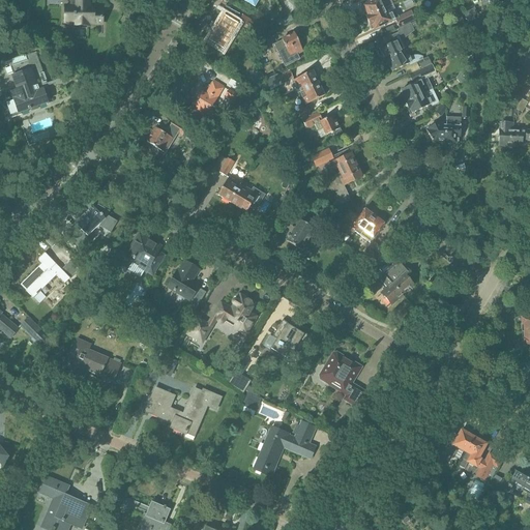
[(89,23),(102,24),(102,11),(89,11),(89,0),(71,0),(72,6),(65,5),(65,23),(75,23),(75,25),(89,25),(89,23)]
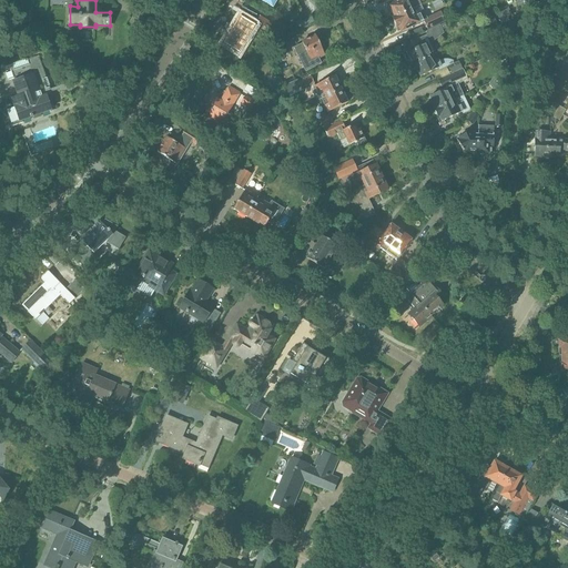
[(259,0),(259,1),(273,10),(277,0),(259,0)]
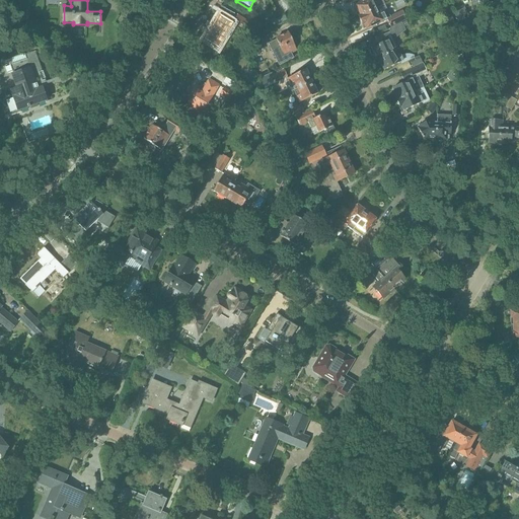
[(376,9),(384,5),(383,2),(382,0),(363,0),(356,4),(356,5),(354,6),(358,13),(356,14),(358,17),(376,8),(376,9)]
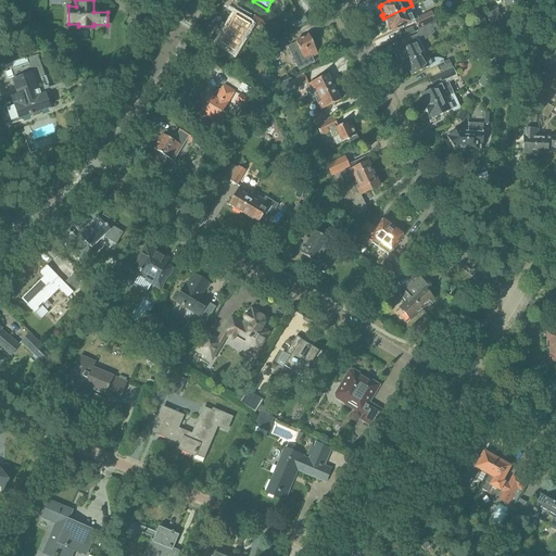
[(505,0),(510,11),(523,4),(520,0),(505,0)]
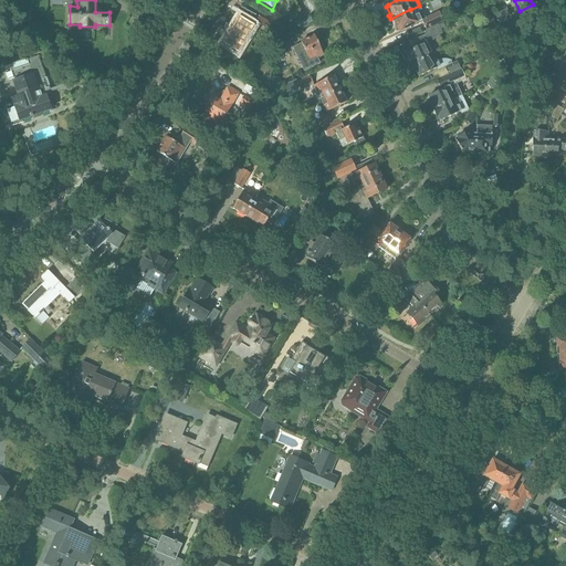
[(421,20),(426,18),(419,6),(410,10),(410,9),(390,19),(391,21),(390,22),(392,28),(394,28),(397,32),(399,31),(399,33),(422,22),(421,20)]
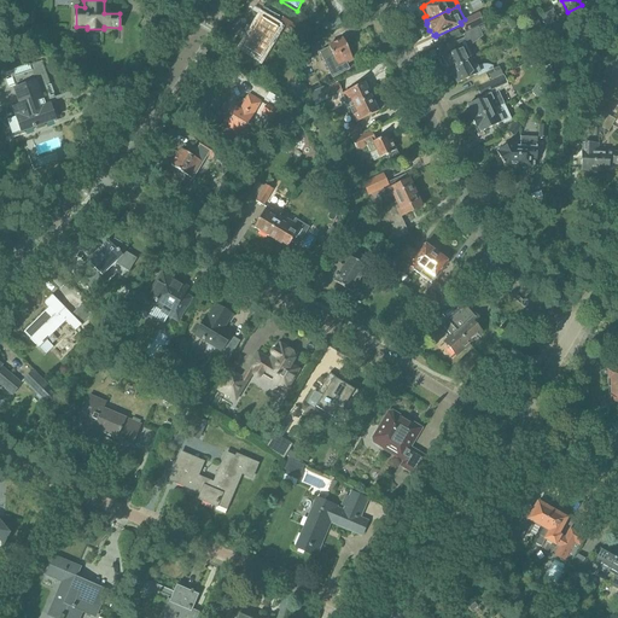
[(553,10),(541,17),(546,28),(554,23),(552,19),(557,17),(553,10)]
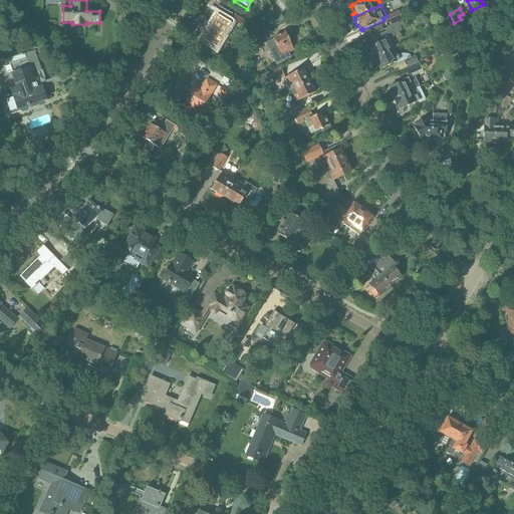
[(253,33),(259,23),(238,11),(232,20),(253,33)]
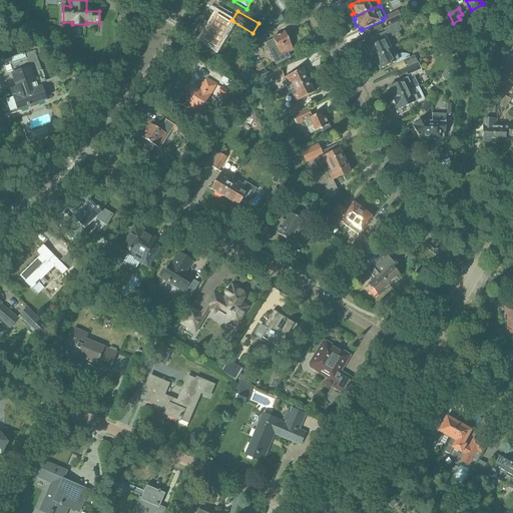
[(386,27),(402,20),(398,11),(386,16),(382,18),(383,20),(386,27)]
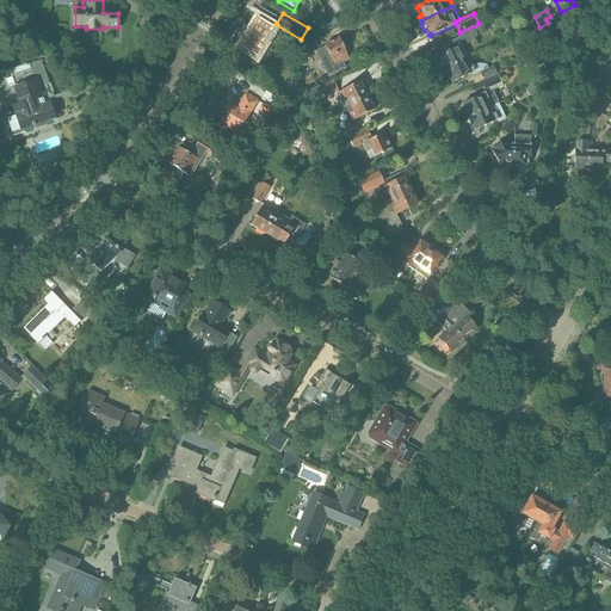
[(308,22),(312,29),(318,26),(320,35),(339,26),(335,18),(325,23),(321,16),(308,22)]
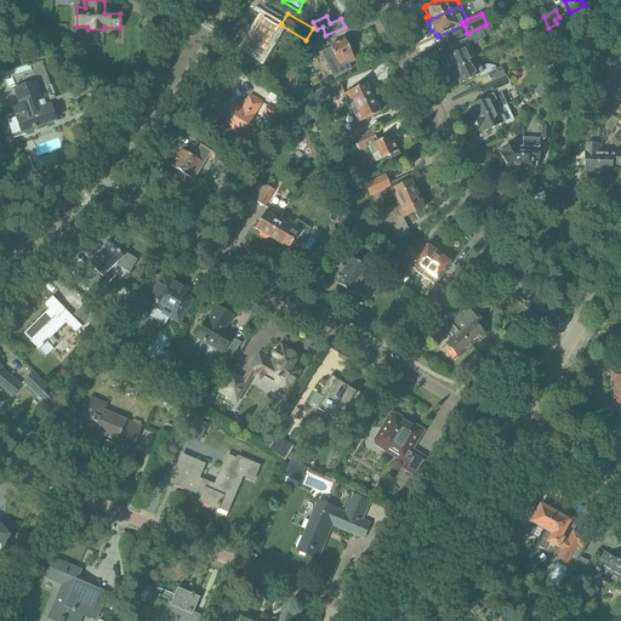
[(278,28),(261,18),(244,49),(261,58),(278,28)]
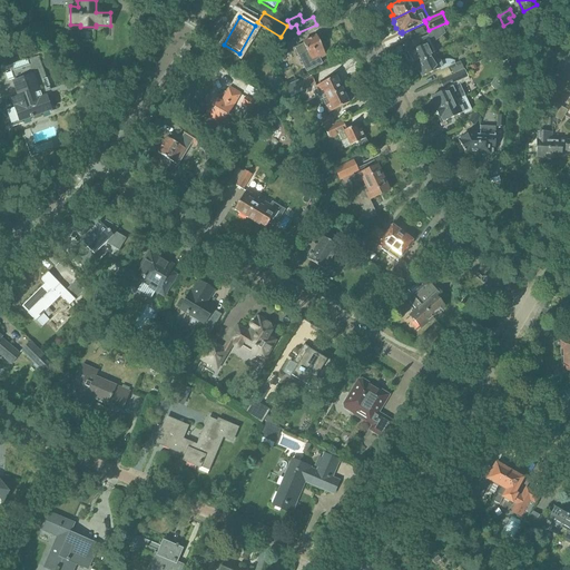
[(432,43),(445,33),(441,26),(426,32),(429,35),(421,39),(421,38),(419,39),(421,46),(410,51),(410,53),(409,53),(414,65),(436,53),(432,43)]
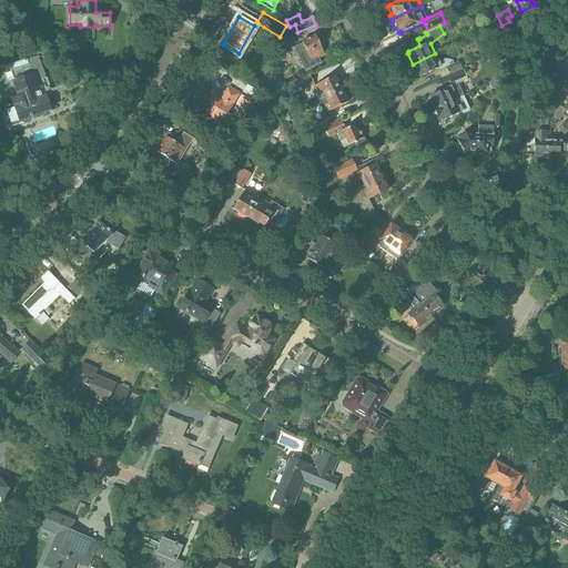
[(318,58),(324,56),(315,36),(302,42),(302,44),(293,48),(305,72),(321,63),(318,58)]
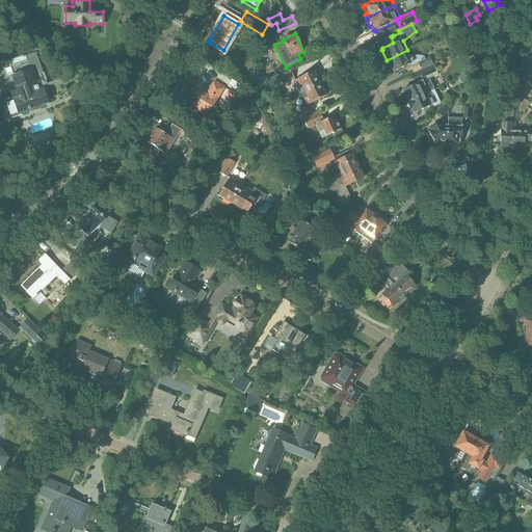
[(477,53),(474,49),(473,46),(463,52),(469,59),(474,55),(477,53)]
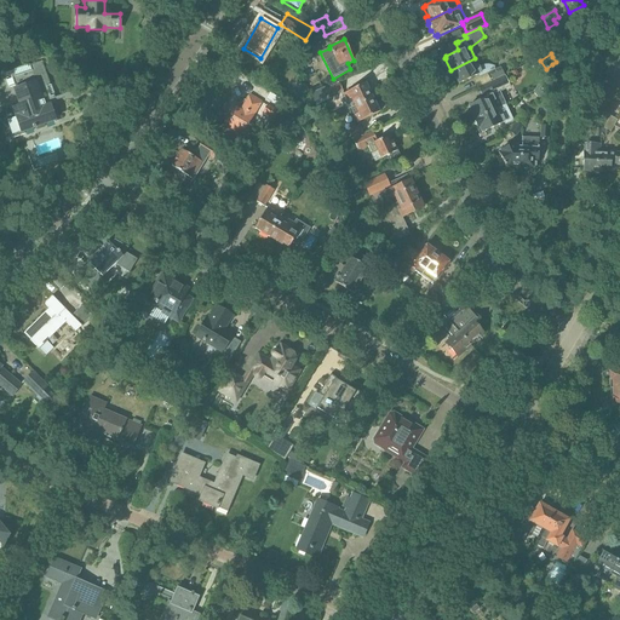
[(475,58),(451,70),(454,78),(455,78),(459,84),(477,75),(478,78),(484,75),(488,82),(504,75),(500,67),(494,69),(494,67),(492,65),(489,64),(488,64),(487,64),(484,64),(482,65),(481,65),(478,67),(476,59),(475,58)]
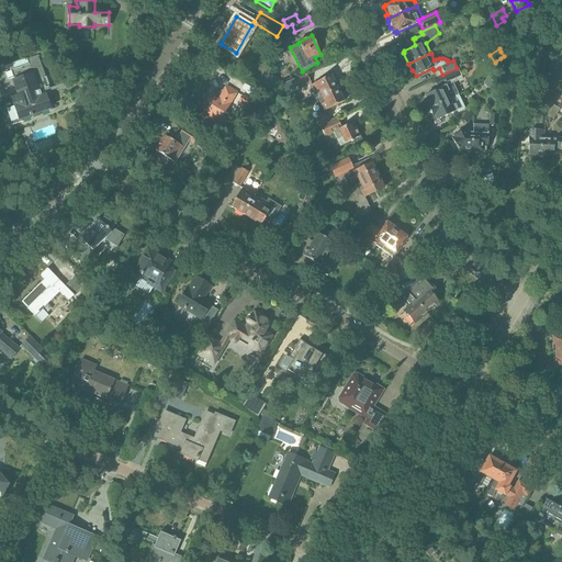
[(561,57),(555,54),(551,60),(561,66),(561,57)]
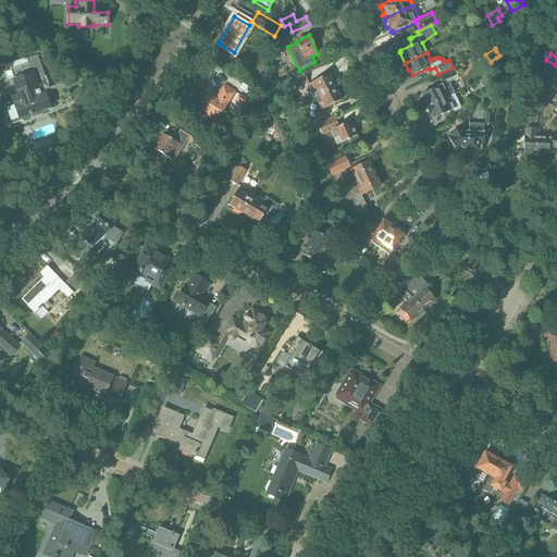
[(37,56),(27,59),(26,58),(2,65),(8,79),(13,77),(14,81),(13,82),(19,96),(12,98),(12,99),(0,103),(0,108),(7,126),(23,120),(22,119),(49,109),(45,97),(47,96),(51,94),(49,86),(50,86),(47,76),(46,77),(37,56)]
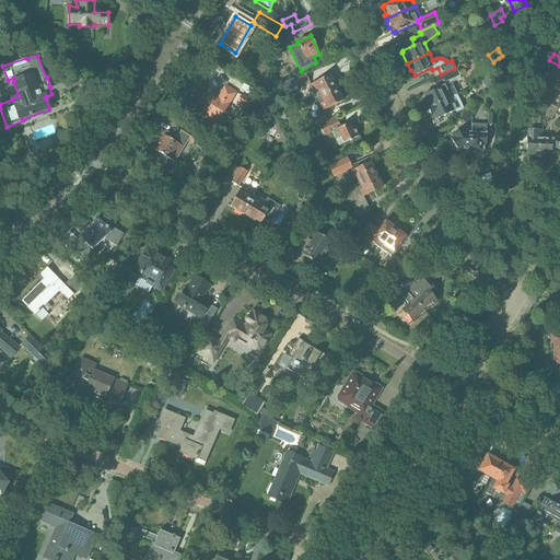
[(559,66),(549,60),(546,67),(559,74),(559,66)]
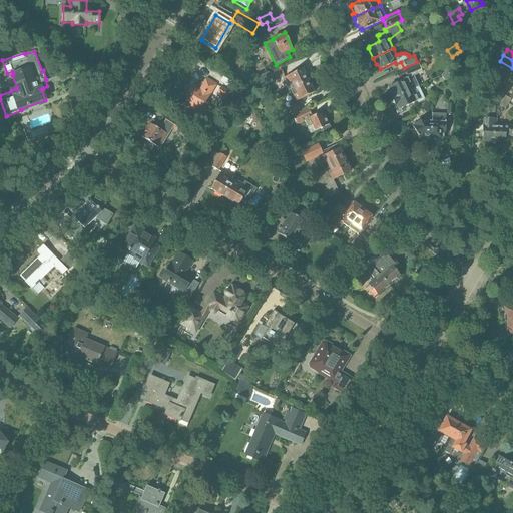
[(392,99),(418,86),(414,76),(422,72),(418,62),(405,68),(408,75),(402,77),(403,80),(388,87),(390,92),(389,92),(392,99)]
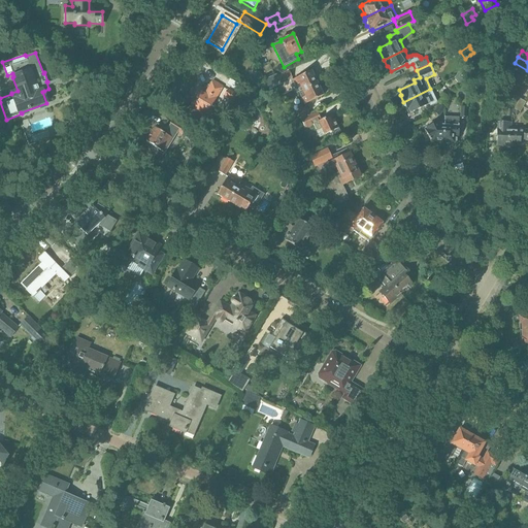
[(292,77),(289,70),(278,75),(283,83),(292,77)]
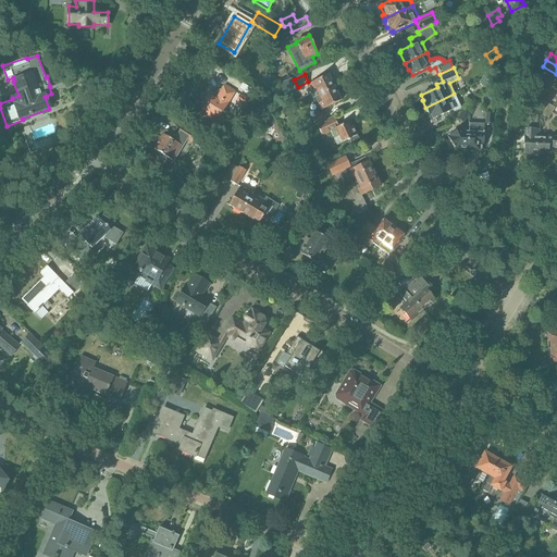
[(308,84),(311,89),(308,91),(311,99),(314,98),(319,96),(334,88),(327,75),(308,84)]
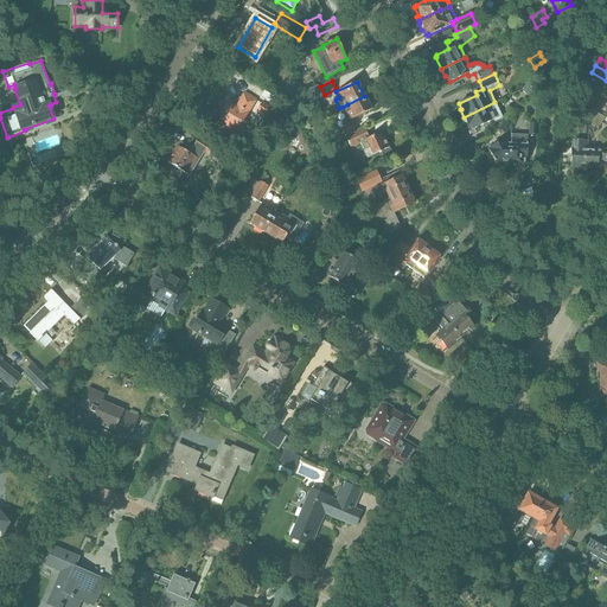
[(273,104),(276,98),(264,91),(261,97),(273,104)]
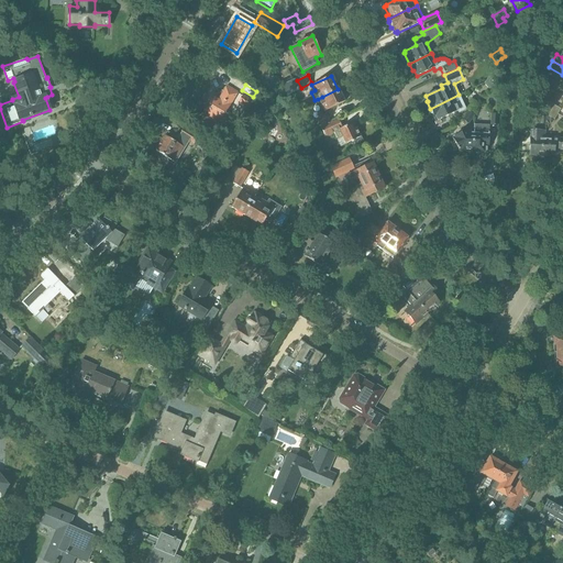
[(211,121),(218,125),(236,94),(225,87),(218,101),(211,98),(201,114),(211,120),(211,121)]
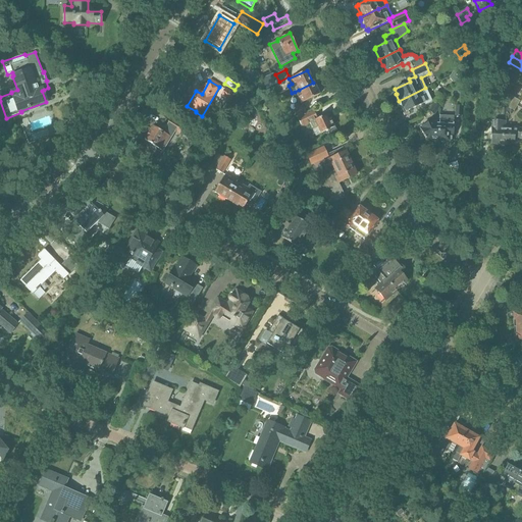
[(301,103),(318,95),(313,83),(299,90),(295,92),(301,103)]
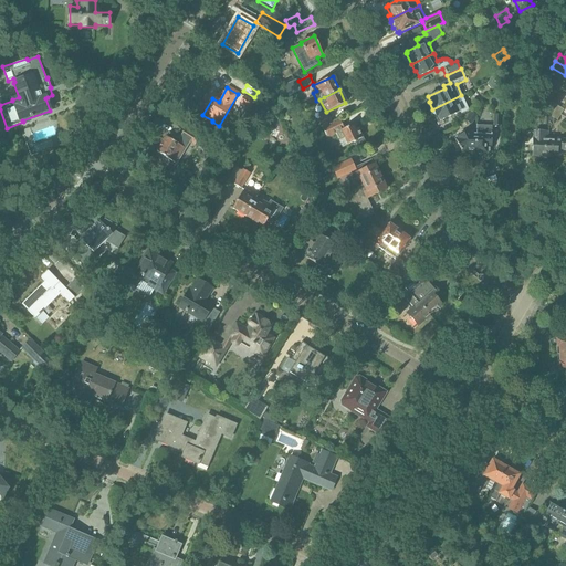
[(255,102),(244,95),(240,103),(250,109),(255,102)]
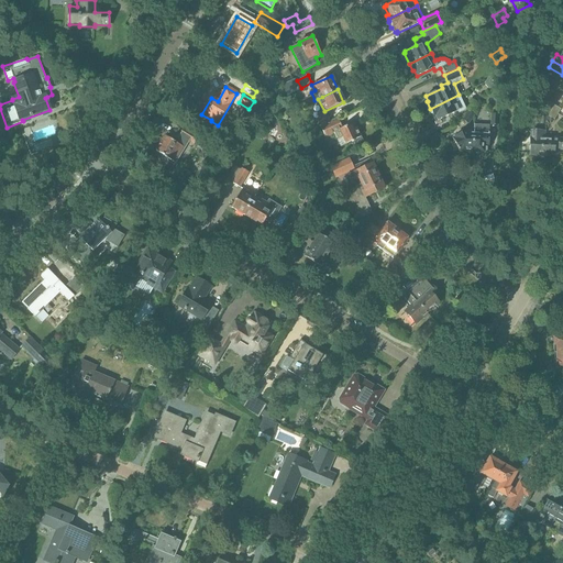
[(459,95),(430,109),(435,120),(438,119),(439,120),(457,111),(457,112),(465,109),(459,95)]
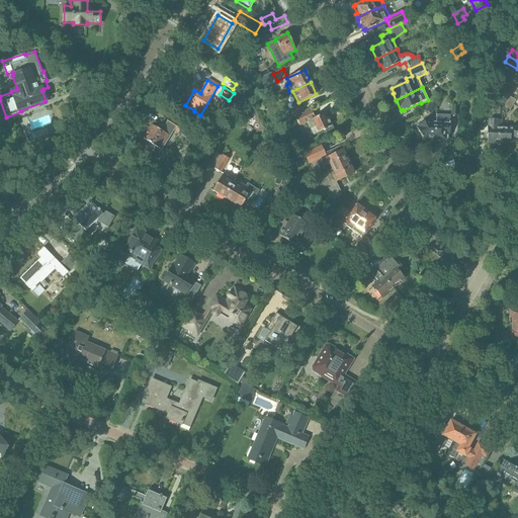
[(506,95),(504,99),(513,105),(516,100),(506,95)]
